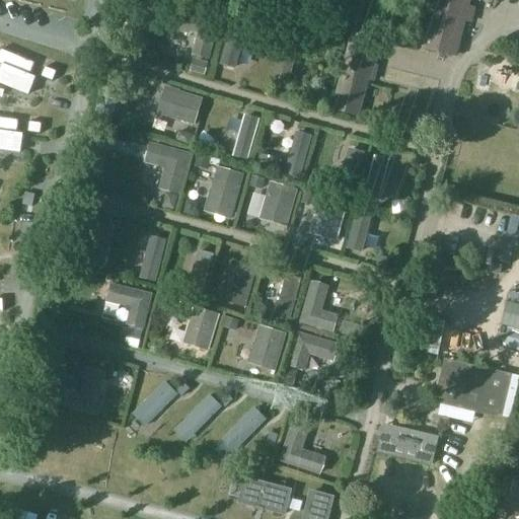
[(455,56),(469,0),(436,0),(424,48),(455,56)]
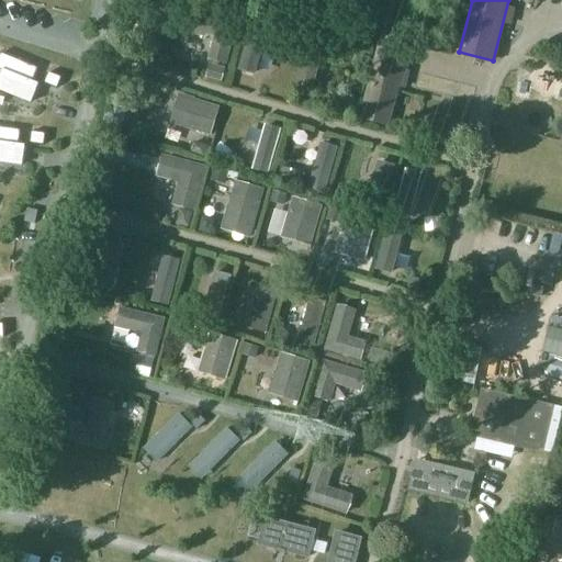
[(237,22),(195,10),(190,29),(215,36),(209,59),(225,64),(237,22)]
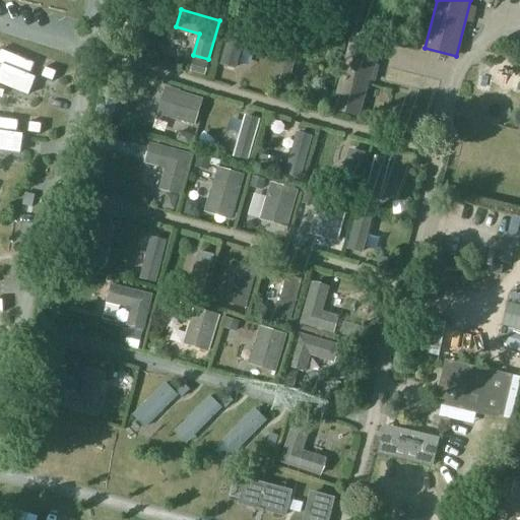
[(251,26),(236,22),(223,64),(239,68),(251,26)]
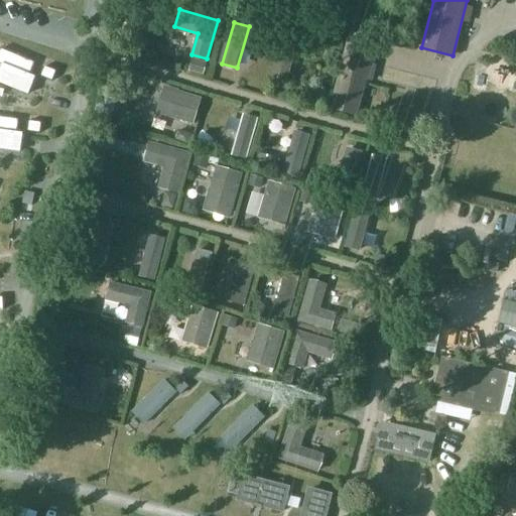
[(274,55),(280,36),(267,33),(261,51),(274,55)]
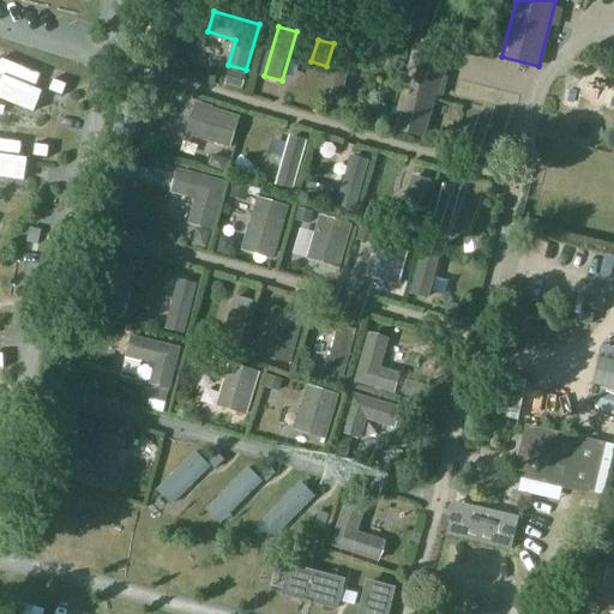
[(393,128),(423,136),(446,47),(416,40),(393,128)]
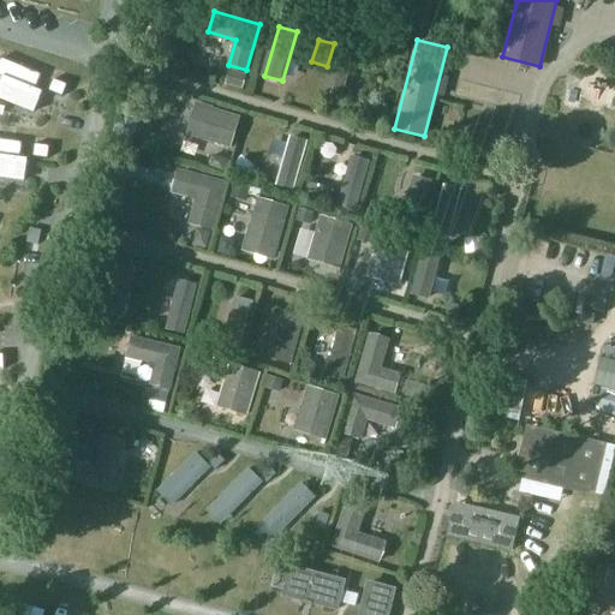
[(356,51),(338,45),(323,95),(341,100),(356,51)]
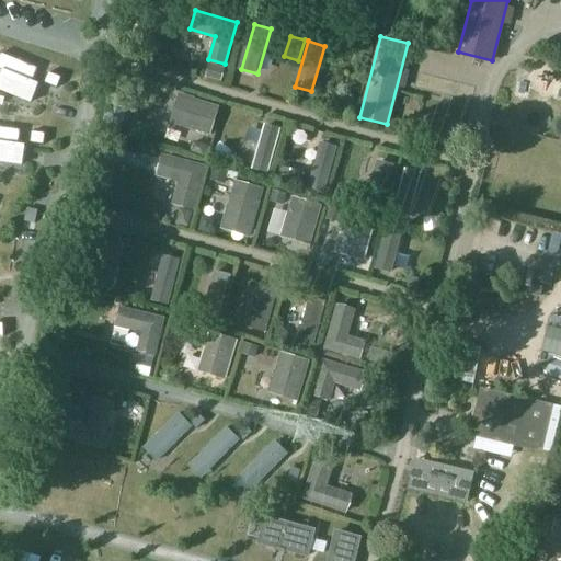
[(38,69),(1,54),(0,57),(0,69),(3,71),(0,79),(0,90),(31,103),(38,84),(33,82),(38,69)]
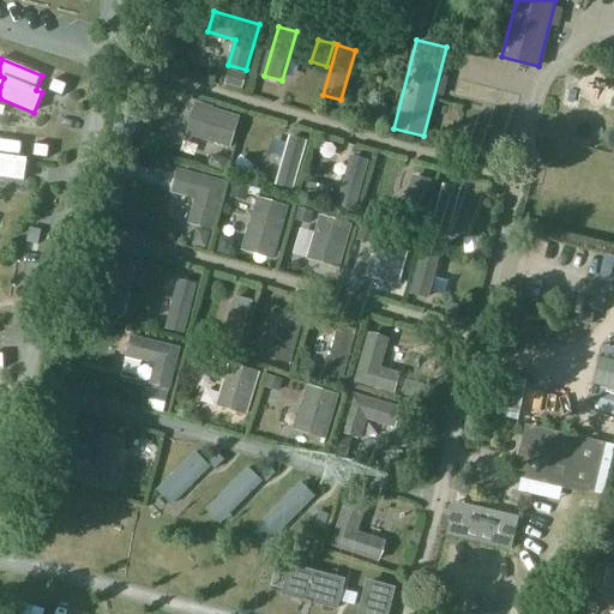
[(401,77),(404,64),(395,61),(391,74),(401,77)]
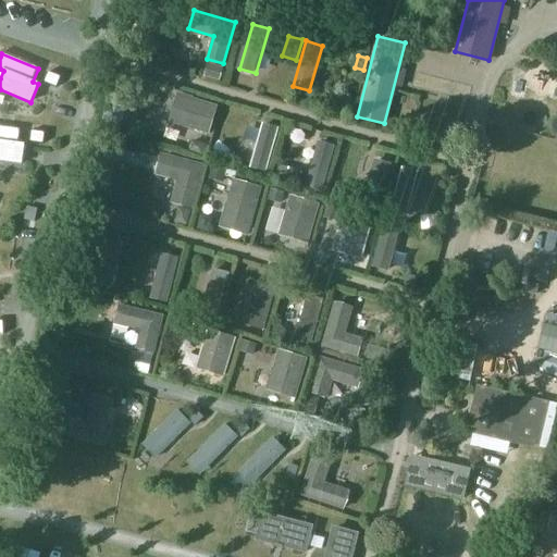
[(222,67),(210,64),(207,75),(219,78),(222,67)]
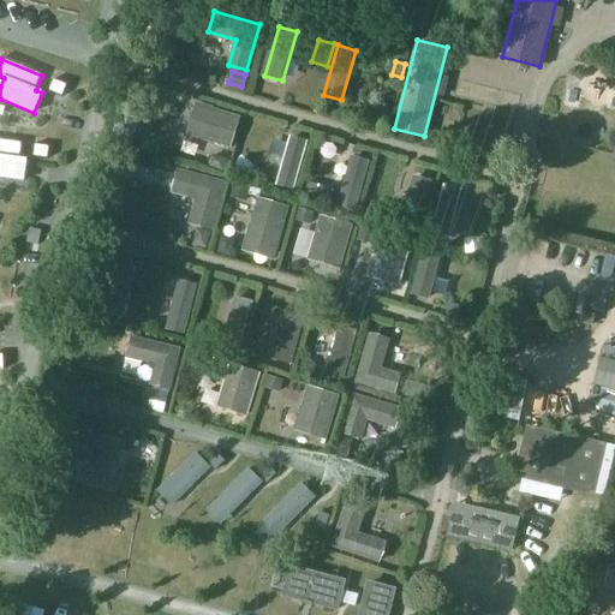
[(67,85),(54,79),(49,91),(64,97),(67,85)]
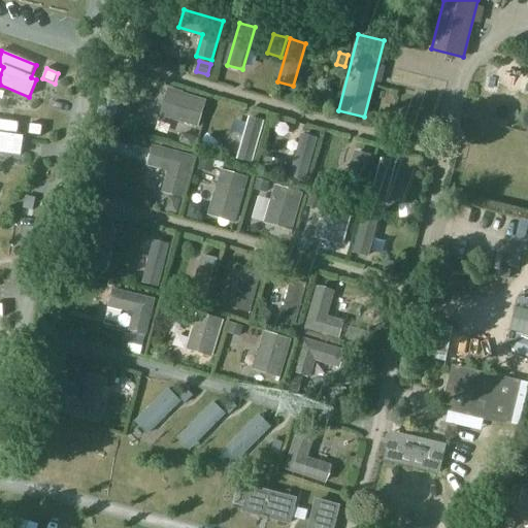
[(186,92),(171,88),(162,117),(199,128),(207,100),(186,93),(186,92)]
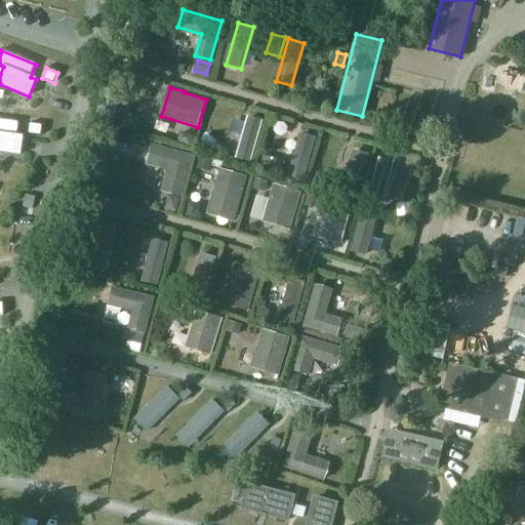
[(267,120),(251,116),(239,158),(254,162),(267,120)]
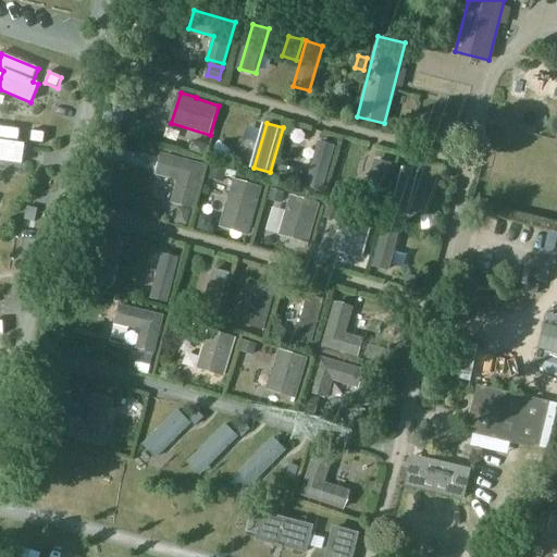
[(19,145),(21,130),(0,126),(0,161),(22,164),(25,145),(19,145)]
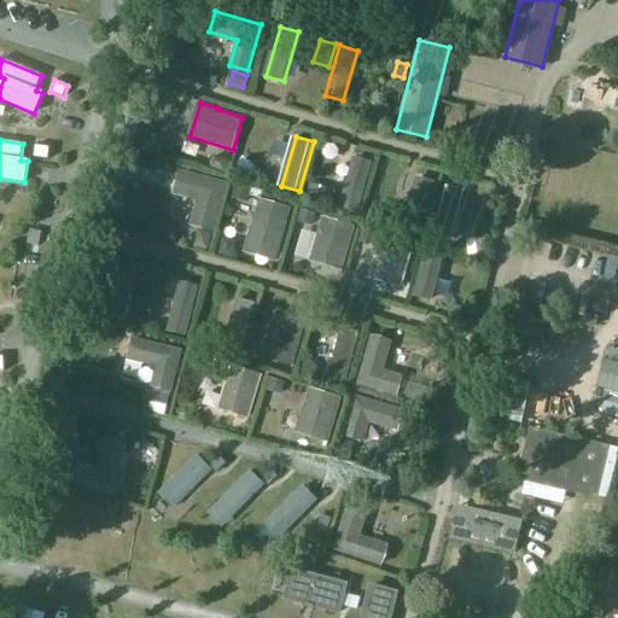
[(51,147),(35,146),(34,158),(48,161),(51,147)]
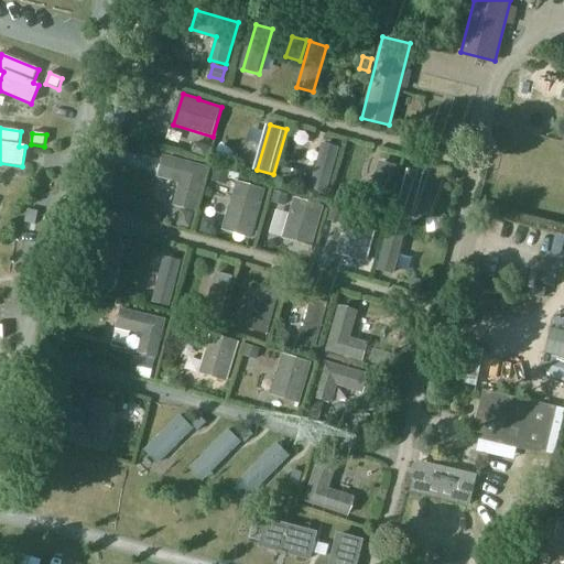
[(207,159),(209,159),(212,149),(209,148),(210,147),(195,142),(192,154),(206,159),(207,159)]
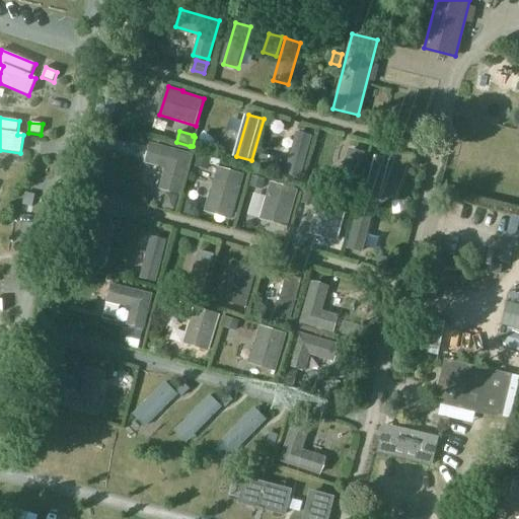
[(207,151),(215,141),(204,132),(197,142),(207,151)]
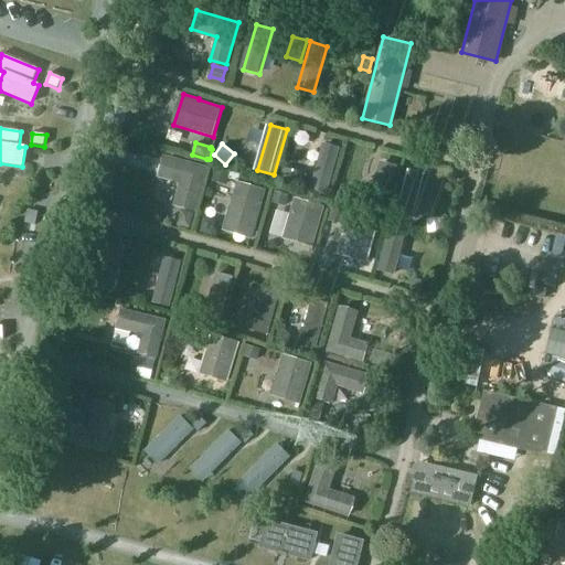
[(324,144),(311,189),(328,193),(341,148),(324,144)]
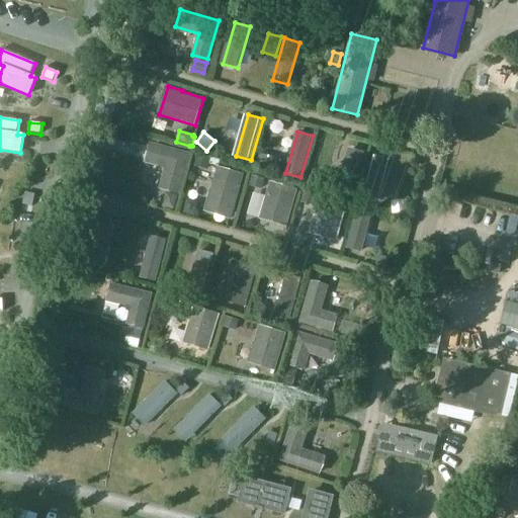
[(146,164),(166,169),(160,190),(180,195),(191,155),(165,147),(165,145),(159,143),(158,146),(151,144),(146,164)]
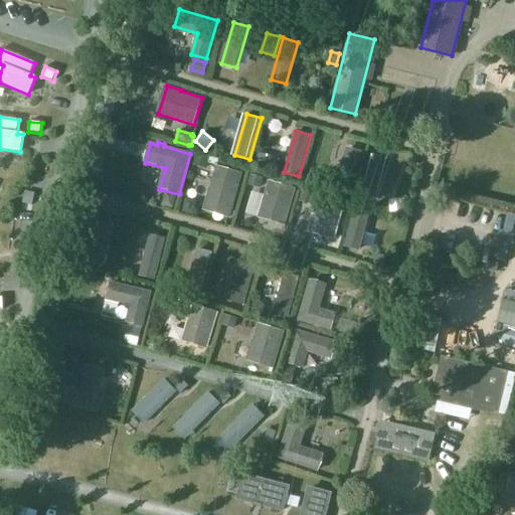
[(365,152),(350,147),(338,188),(353,193),(365,152)]
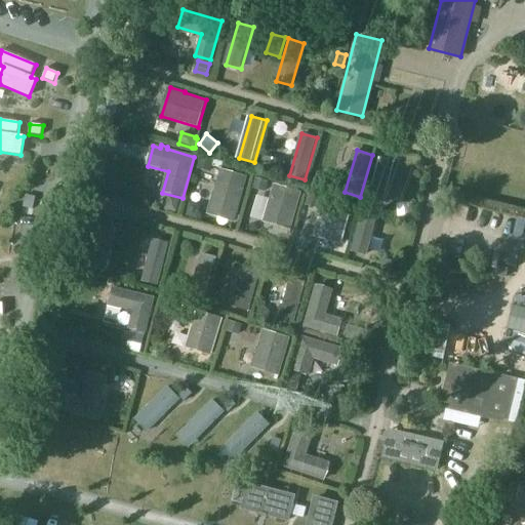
[(196,169),(210,172),(213,160),(199,157),(196,169)]
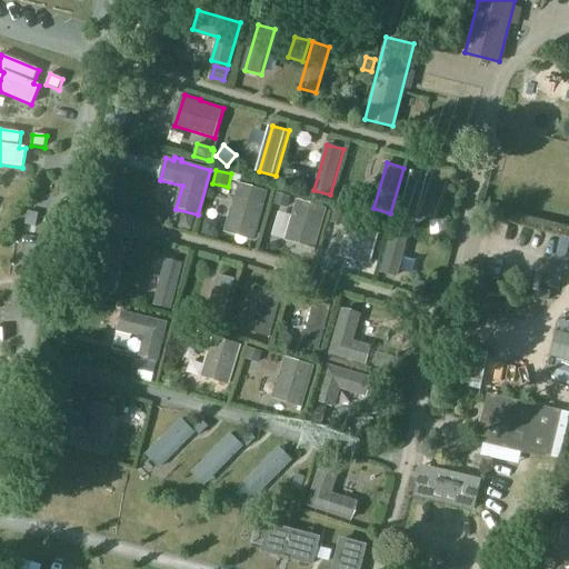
[(283,180),(307,188),(310,177),(287,170),(283,180)]
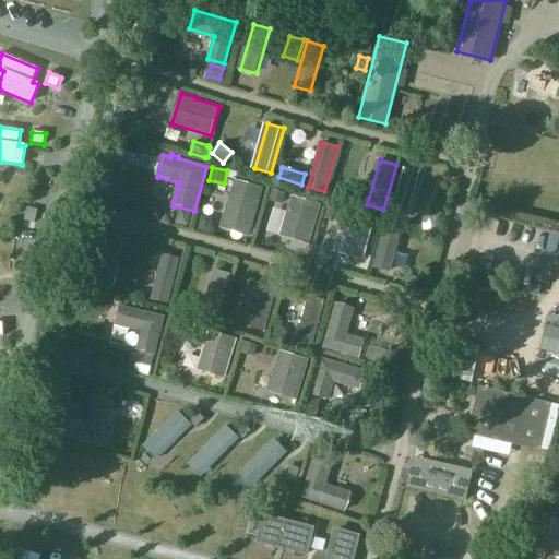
[(424,173),(407,167),(394,212),(411,217),(424,173)]
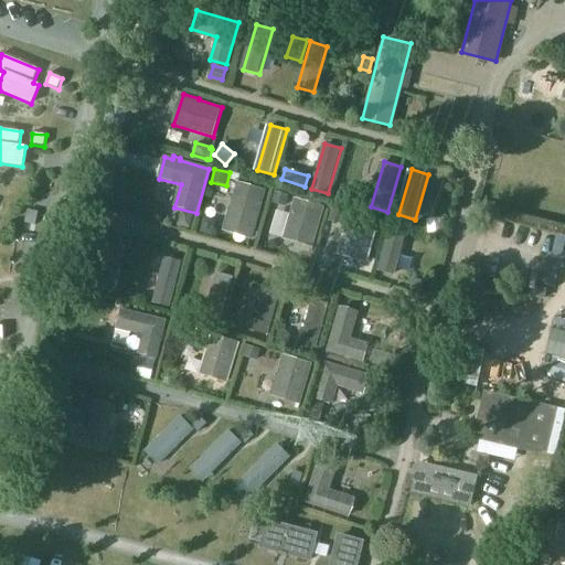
[(236,184),(226,220),(255,227),(265,192),(236,184)]
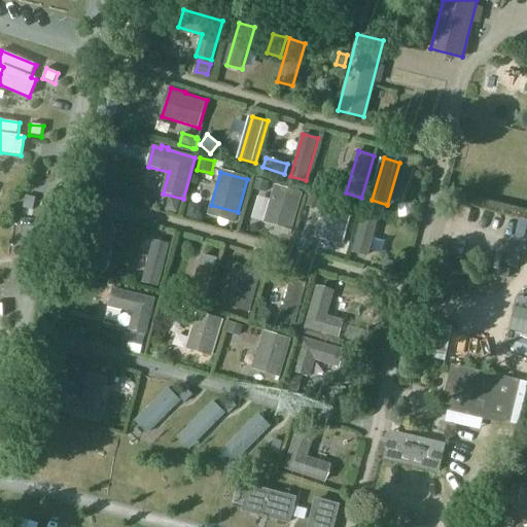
[(319,176),(311,186),(322,196),(330,185),(319,176)]
